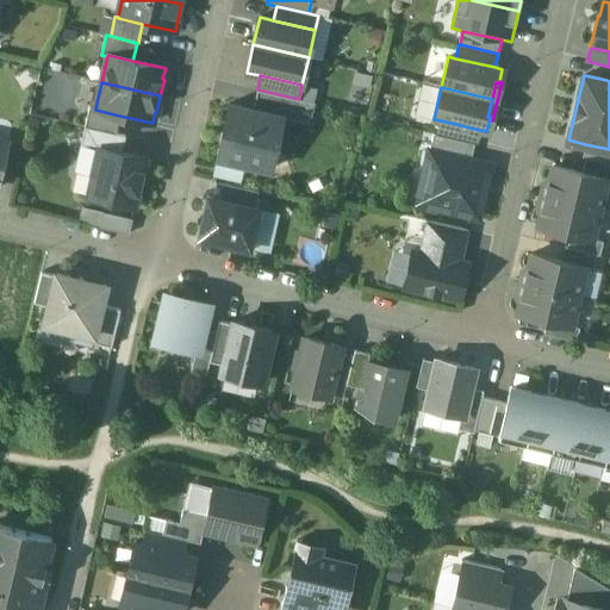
[(299,99),(257,89),(253,109),(282,116),(282,117),(309,124),(313,103),(299,99)]
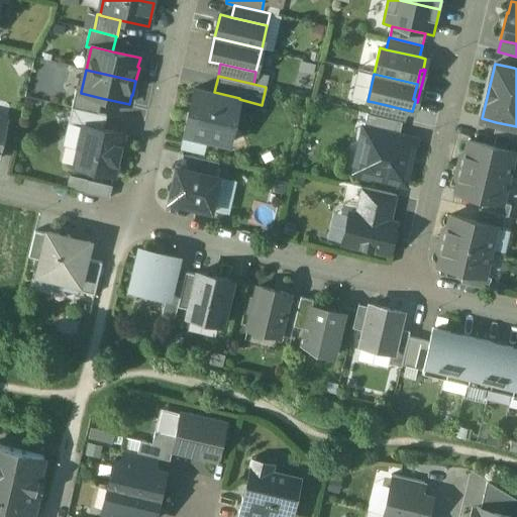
[(214,92),(194,88),(184,133),(229,143),(239,99),(239,98),(214,92)]
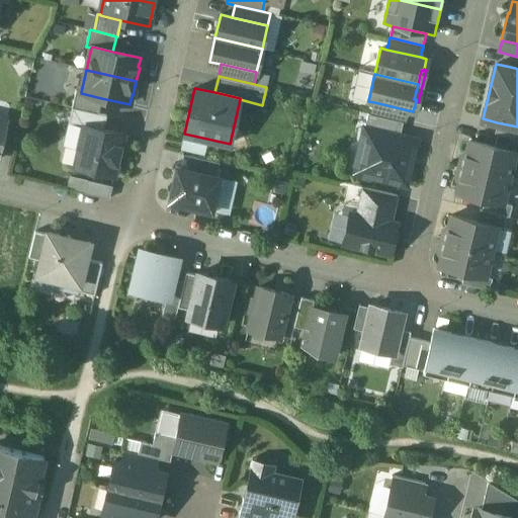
[(101,98),(81,93),(81,92),(76,90),(72,107),(98,113),(101,98)]
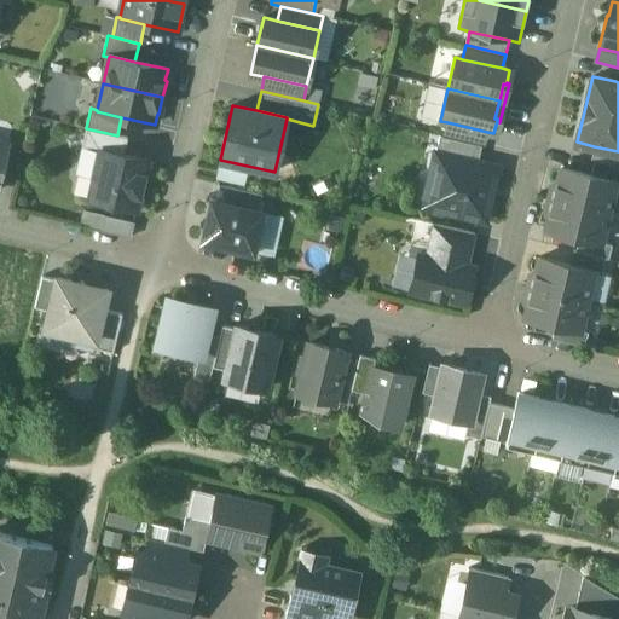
[(487,132),(447,122),(444,137),(484,146),(487,132)]
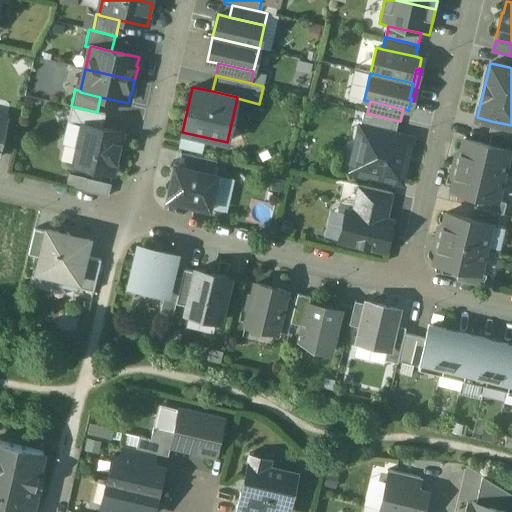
[(97,112),(71,106),(68,121),(83,125),(83,124),(102,128),(105,114),(97,112)]
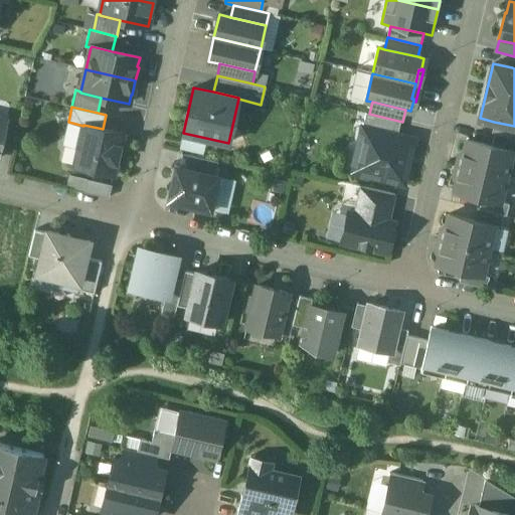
[(366,114),(362,127),(397,135),(400,122),(366,114)]
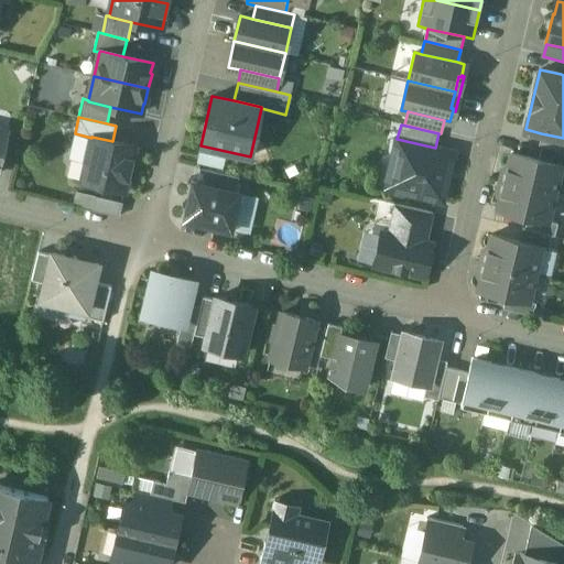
[(563,138),(541,133),(539,145),(541,147),(563,152),(563,138)]
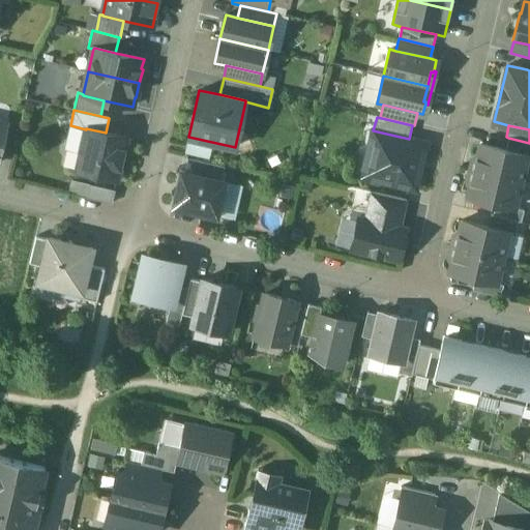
[(106,133),(86,128),(86,129),(77,170),(117,179),(126,137),(106,133)]
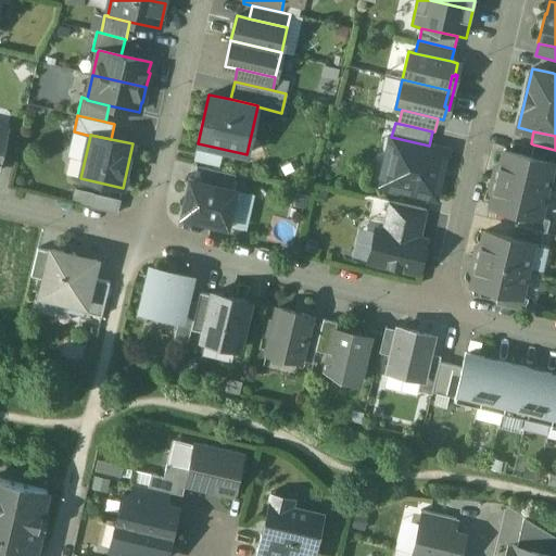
[(447,150),(391,137),(387,155),(394,156),(388,187),(437,199),(447,150)]
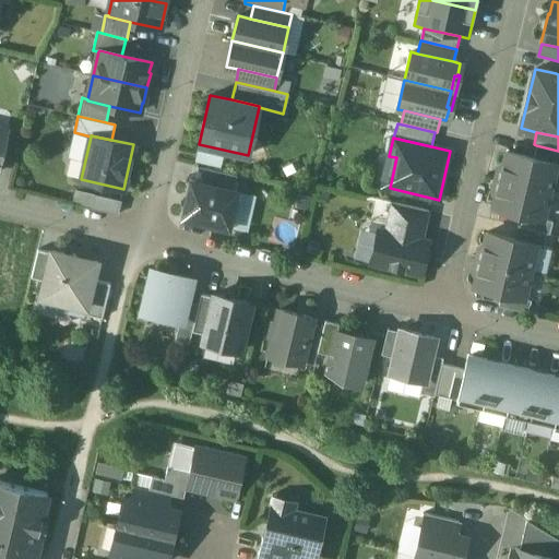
[(558,151),(536,145),(534,158),(556,164),(558,164),(558,151)]
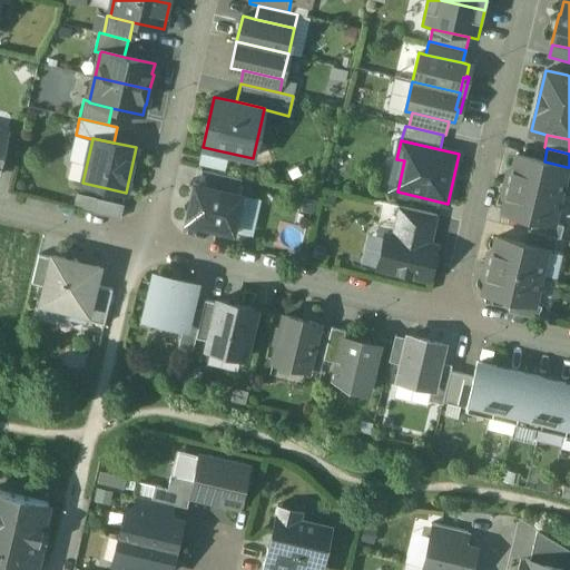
[(544,161),(516,155),(509,183),(560,195),(567,167),(544,161)]
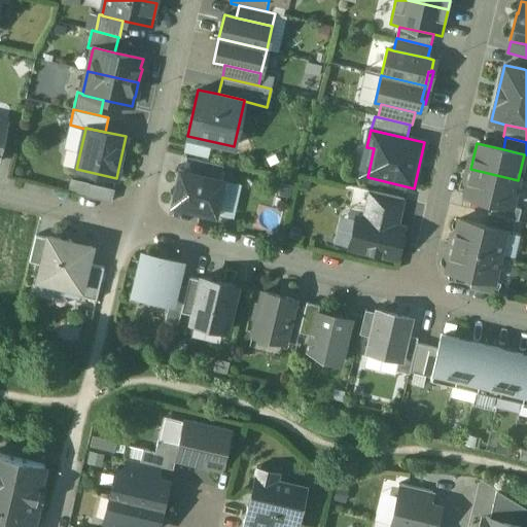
[(223,166),(187,157),(184,171),(220,179),(223,166)]
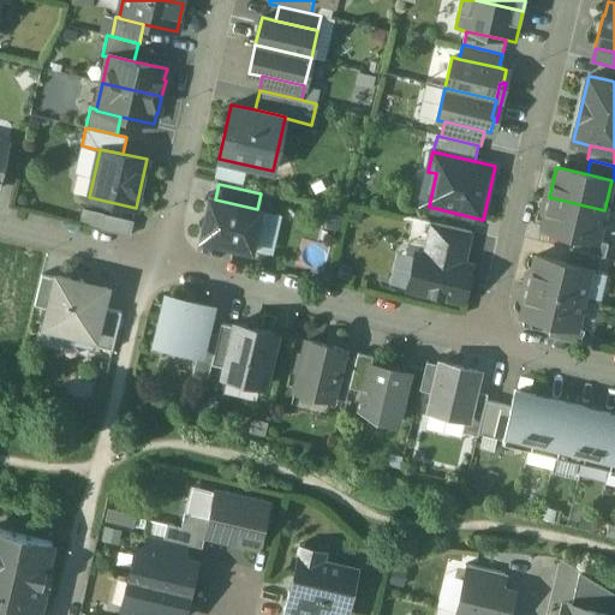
[(604,210),(549,197),(542,227),(575,236),(597,240),(604,210)]
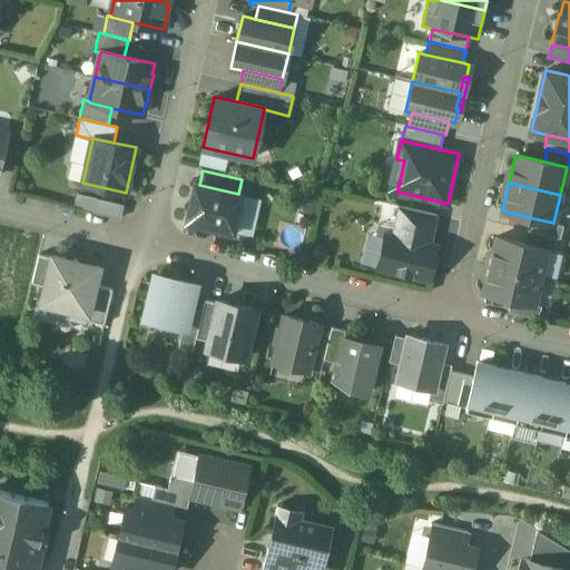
[(199,185),(194,184),(186,220),(234,233),(243,195),(238,194),(199,185)]
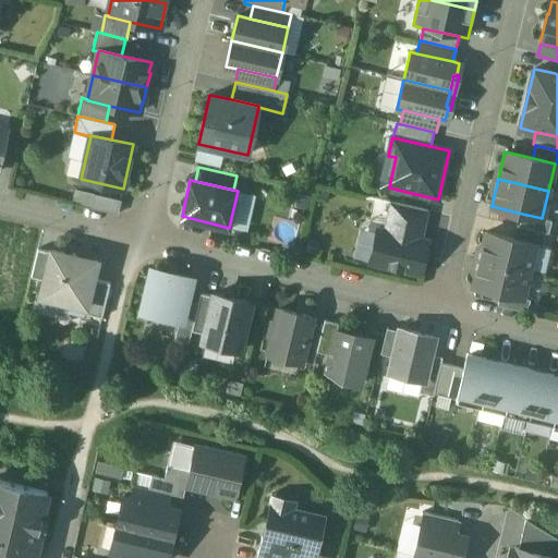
[(428,210),(390,202),(387,217),(425,227),(428,210)]
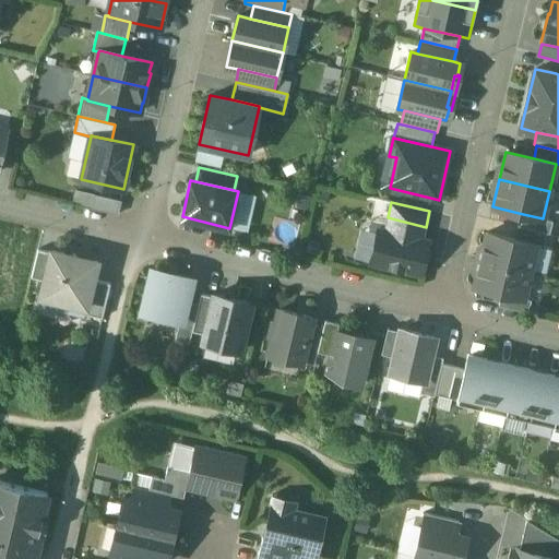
[(543,218),(523,214),(520,227),(547,234),(549,234),(552,222),(543,218)]
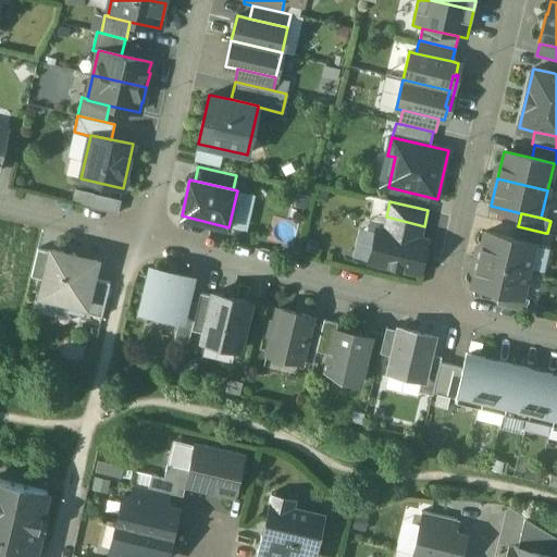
[(424,226),(386,217),(383,231),(421,239),(424,226)]
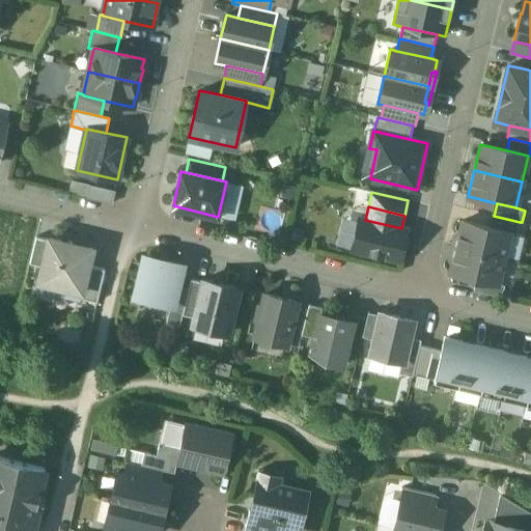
[(494,216),(492,215),(488,227),(510,232),(516,233),(520,222),(494,216)]
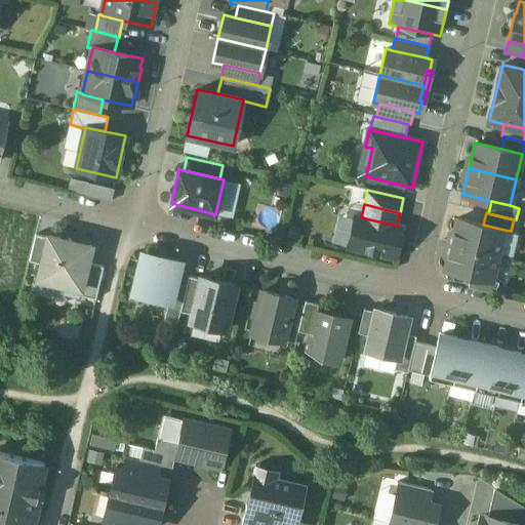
[(361,217),(355,215),(348,246),(395,257),(402,227),(397,226),(361,217)]
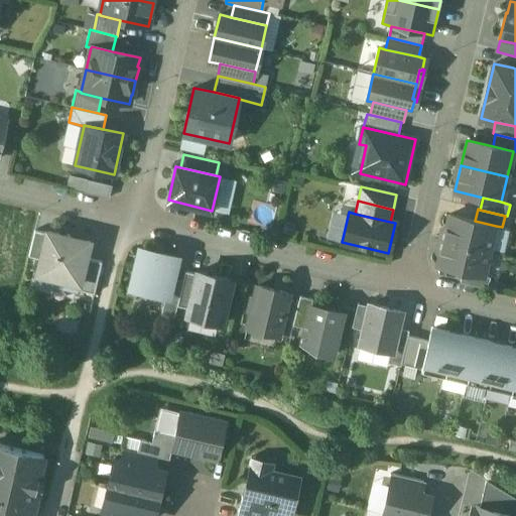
[(475,221),(449,215),(443,240),(490,250),(496,226),(475,221)]
